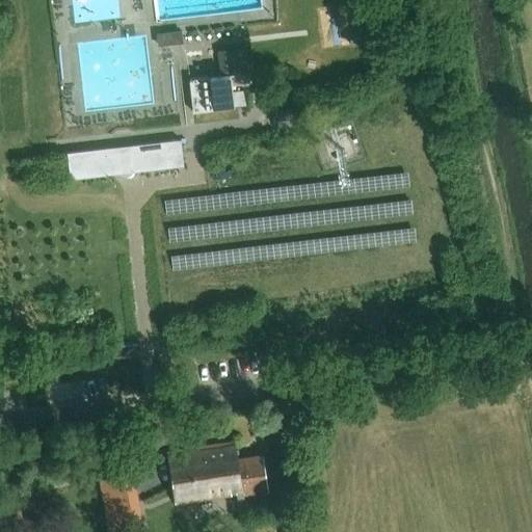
[(219,75),(249,72),(246,47),(217,50),(219,75)]
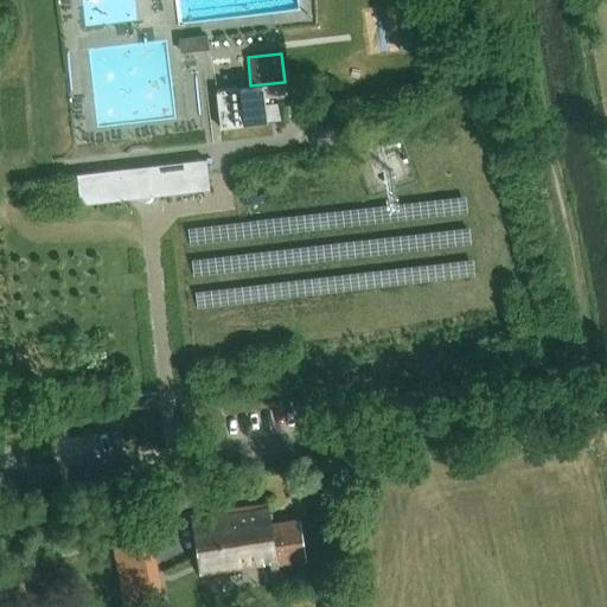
[(266,104),(266,98),(286,96),(285,83),(249,87),(230,89),(215,90),(219,129),(281,122),(279,102),(266,104)]
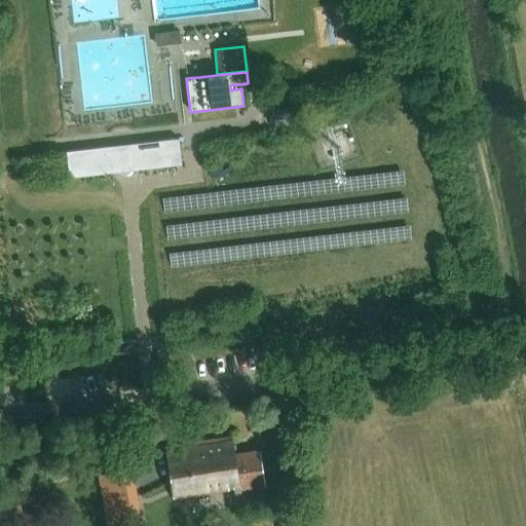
[(289,127),(287,106),(273,107),(275,128),(289,127)]
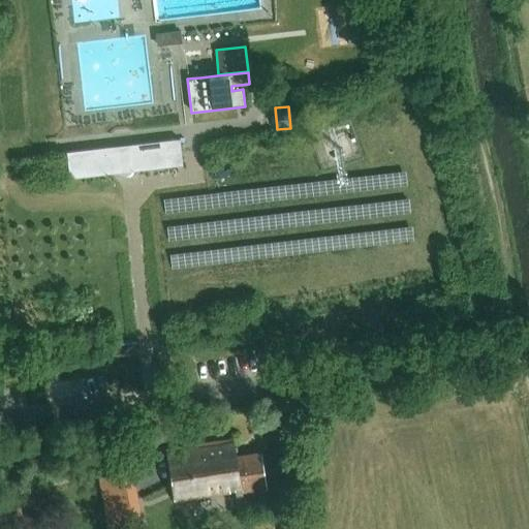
[(183,165),(180,139),(138,145),(142,170),(183,165)]
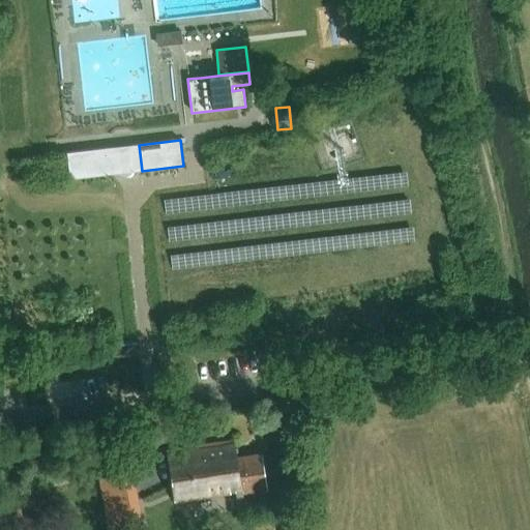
[(108,148),(66,153),(69,179),(111,174),(108,148)]
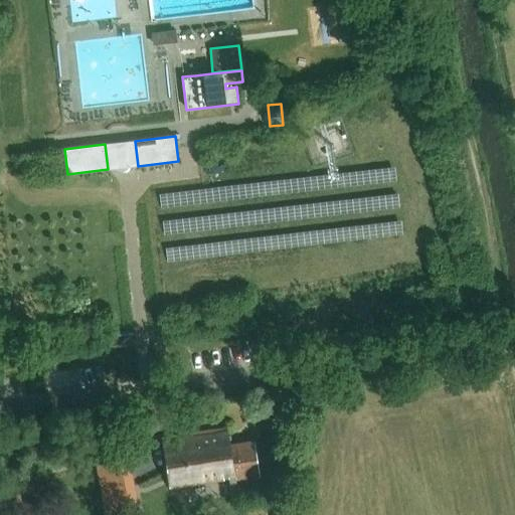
[(113,148),(115,168),(129,166),(127,146),(113,148)]
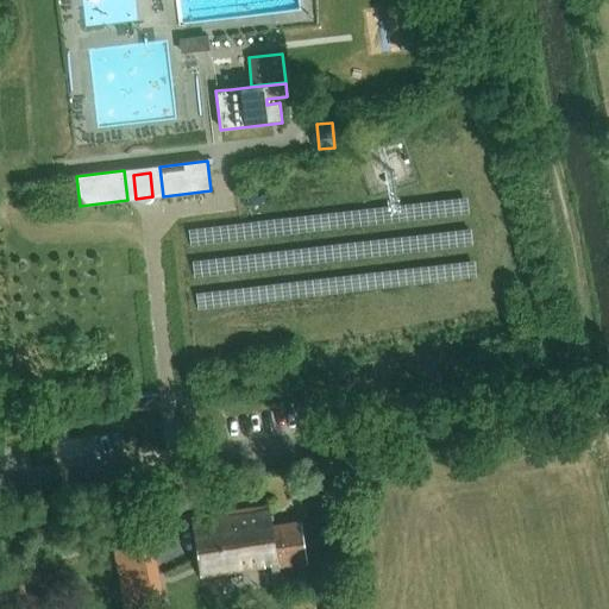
[(562,346),(560,336),(544,338),(545,349),(562,346)]
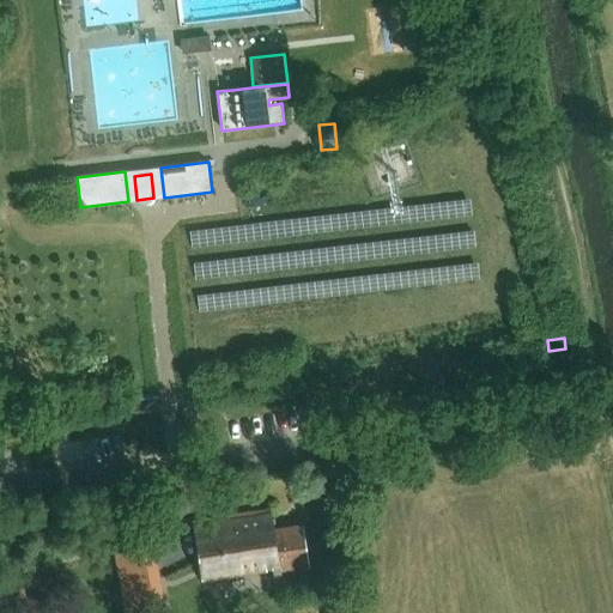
[(278,570),(279,572),(309,568),(302,525),(272,529),(269,510),(192,522),(201,582),(278,570)]
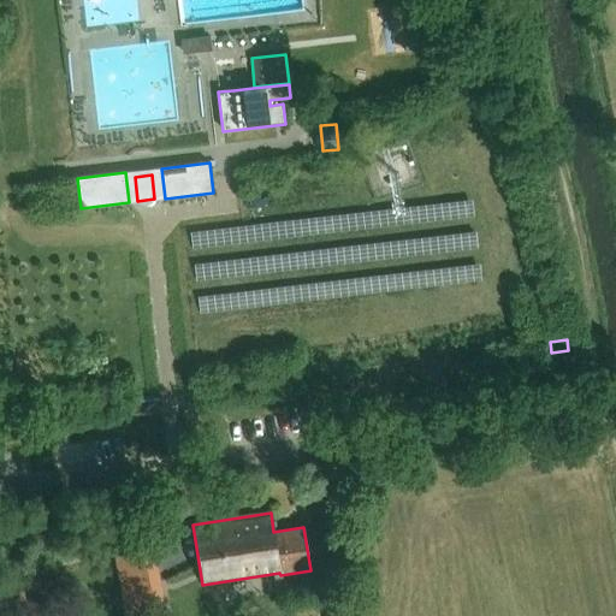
[(165,610),(153,550),(125,556),(114,558),(117,570),(123,599),(125,615),(132,615),(137,615),(165,610)]
